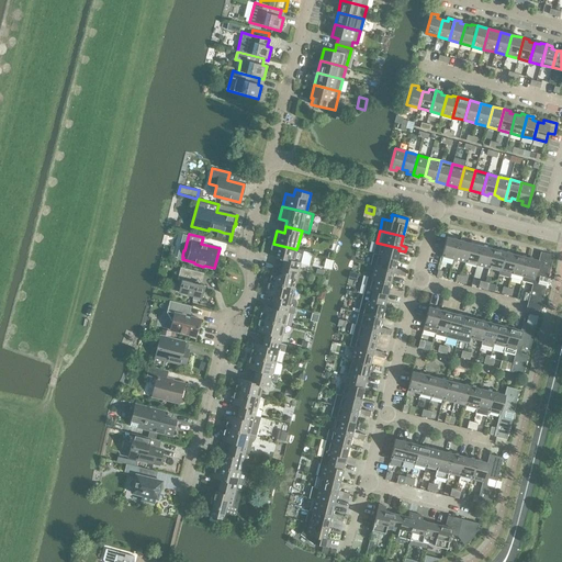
[(453,259),(459,240),(447,237),(441,256),(453,259)]
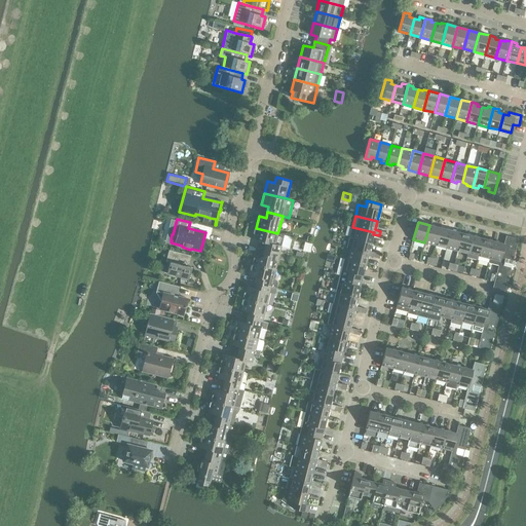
[(436,246),(440,227),(429,225),(424,242),(436,246)]
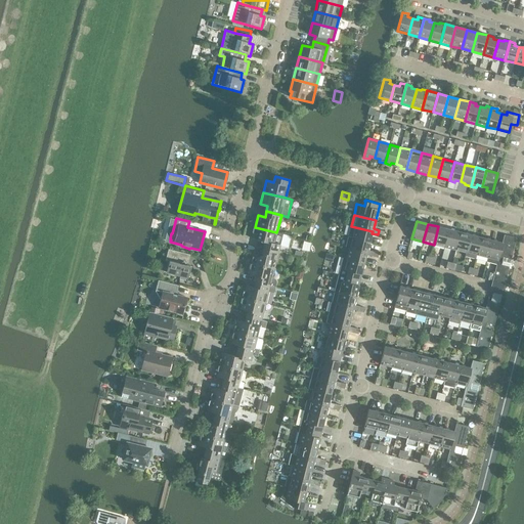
[(369,242),(372,233),(373,231),(351,226),(348,236),(369,242)]
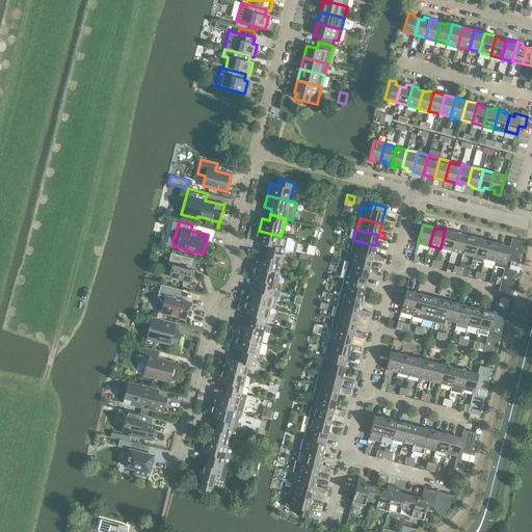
[(451,250),(456,233),(445,230),(441,248),(451,250)]
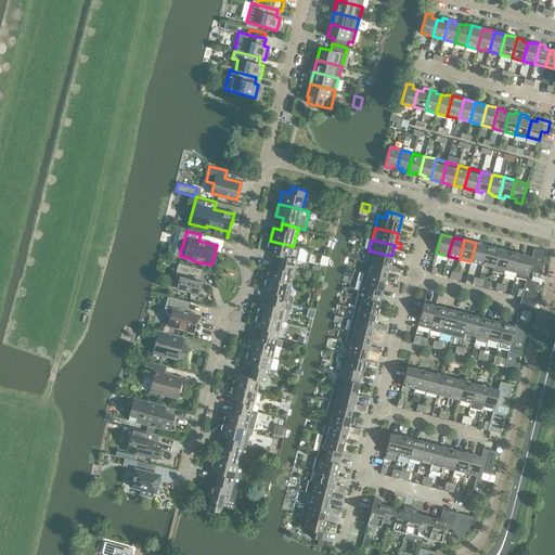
[(293,246),(270,241),(267,253),(281,256),(279,262),(295,267),(297,259),(291,258),(293,246)]
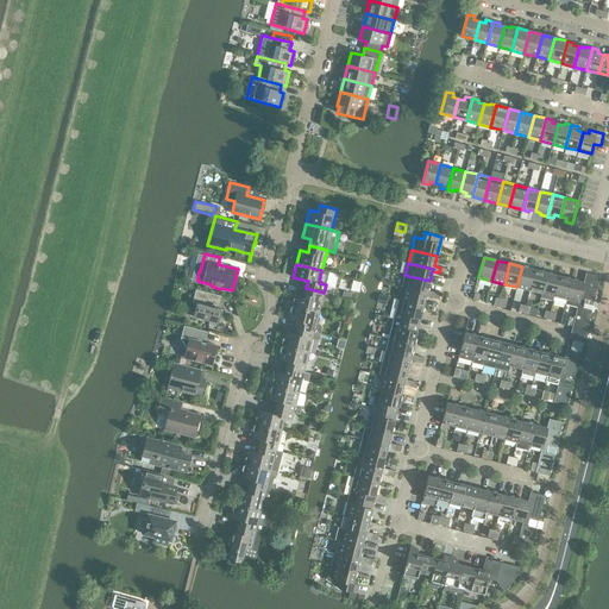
[(529,290),(534,270),(522,267),(516,287),(529,290)]
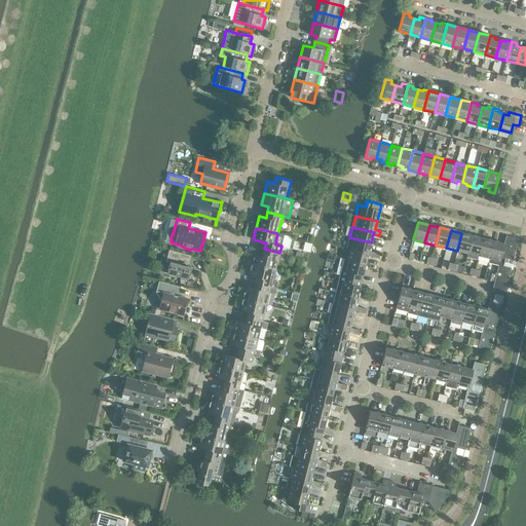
[(467,254),(473,235),(461,233),(457,251),(467,254)]
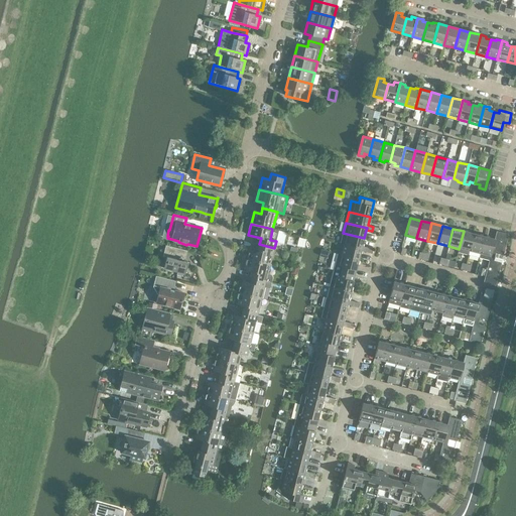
[(470,251),(474,234),(464,231),(459,249),(458,252),(469,255),(470,251)]
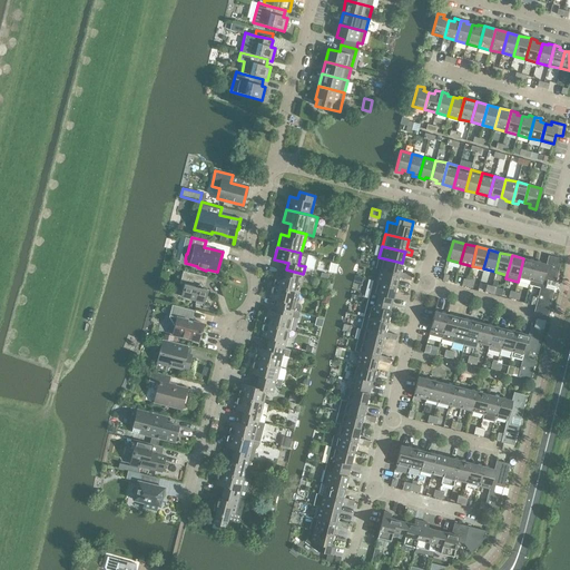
[(549,310),(561,258),(554,257),(554,259),(549,258),(549,256),(549,255),(547,264),(541,287),(540,287),(538,297),(536,304),(536,306),(549,310)]
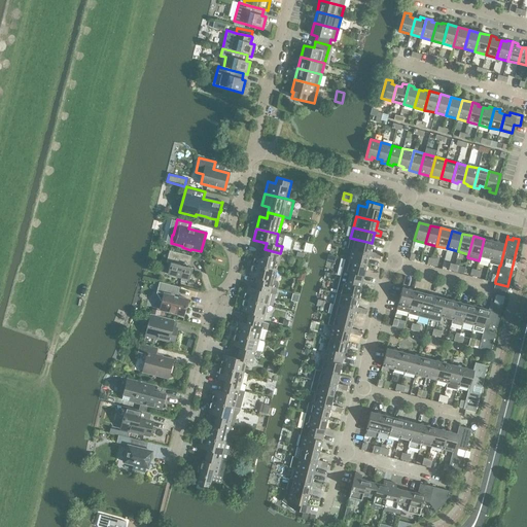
[(370,251),(372,243),(350,238),(348,248),(351,249),(370,254),(369,256),(375,257),(376,253),(370,251)]
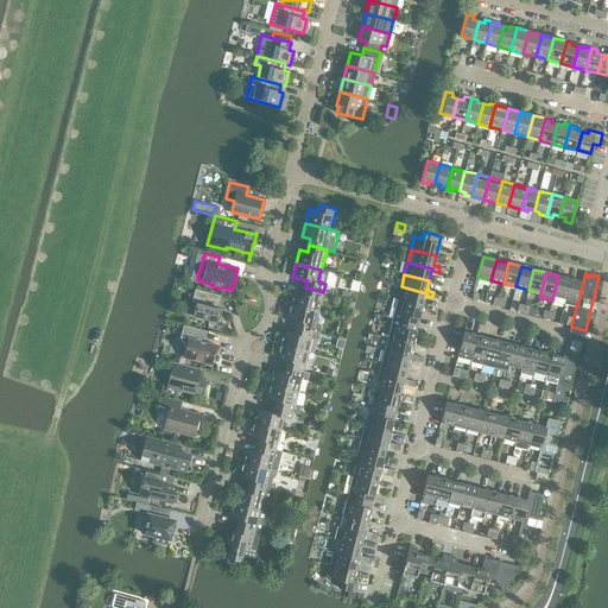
[(565,299),(571,279),(558,276),(553,296),(565,299)]
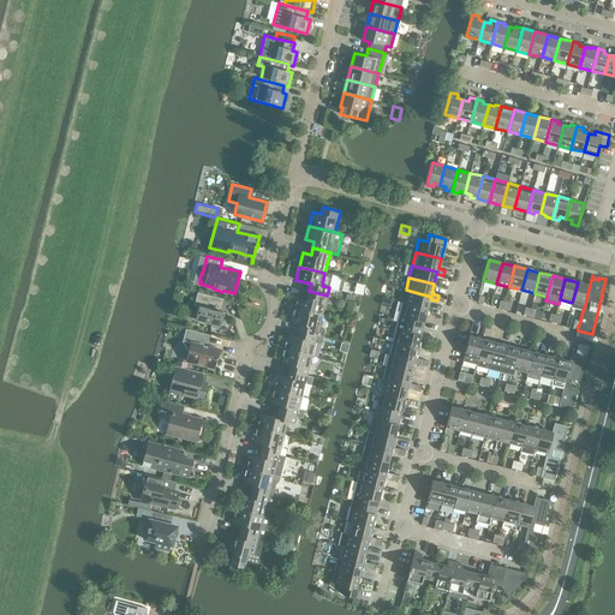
[(590,285),(578,282),(572,303),(571,308),(583,310),(584,310),(590,285)]
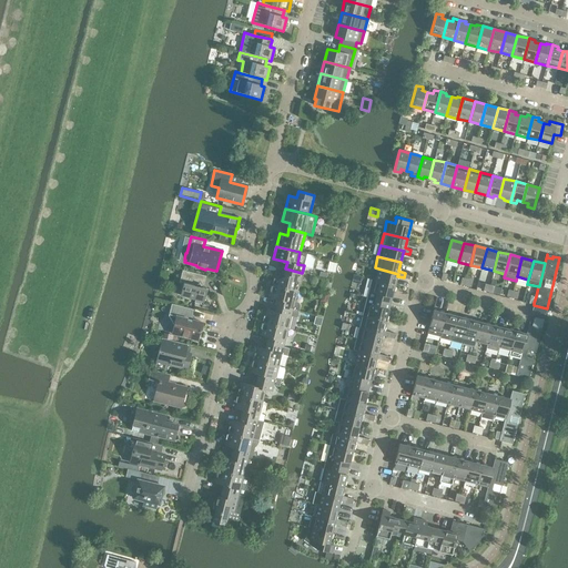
[(297,291),(302,273),(285,269),(284,274),(276,272),(273,285),(297,291)]
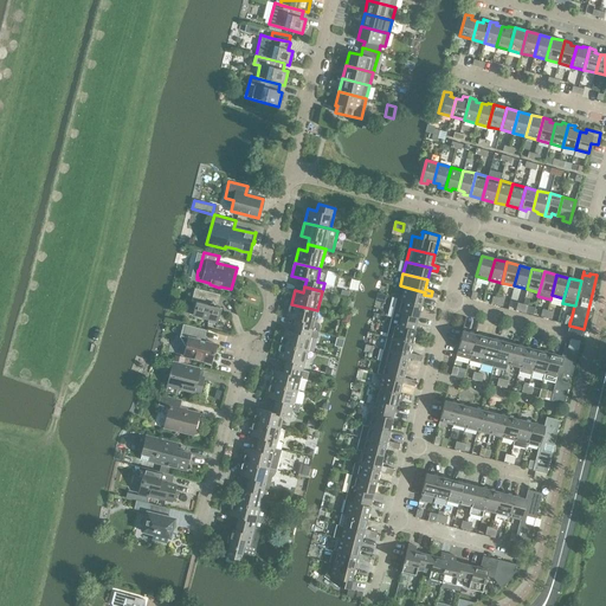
[(421,304),(424,295),(425,292),(404,287),(401,298),(401,300),(421,304)]
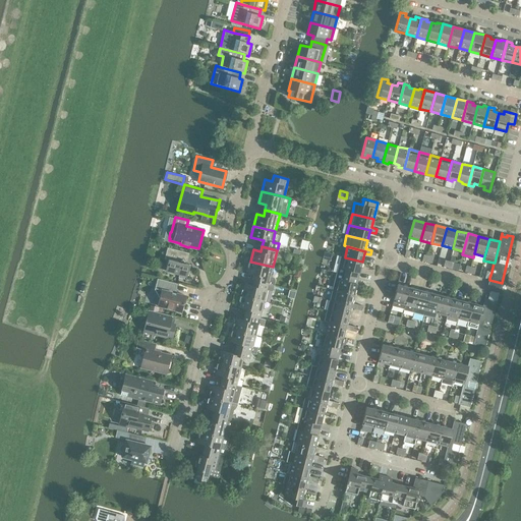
[(184,262),(187,261),(189,253),(167,247),(164,258),(168,259),(168,263),(166,264),(167,265),(166,271),(179,275),(178,278),(186,280),(190,265),(185,264),(184,262)]
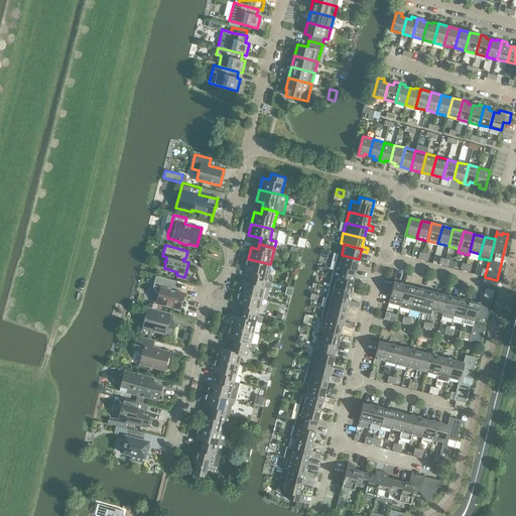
[(321,250),(319,256),(328,258),(329,252),(321,250)]
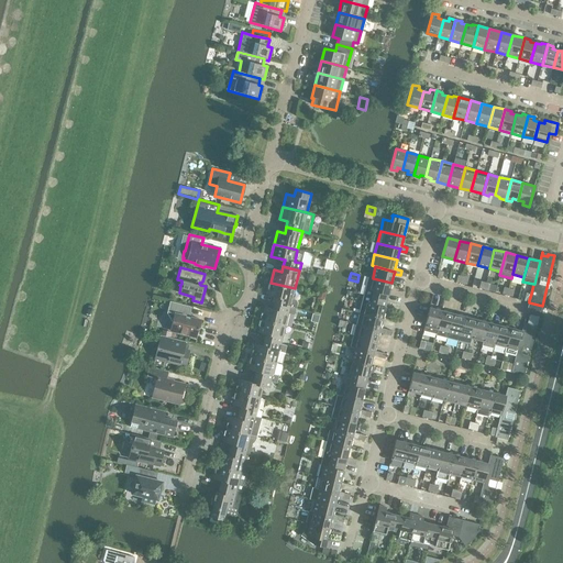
[(387,300),(392,283),(373,278),(373,277),(368,276),(368,277),(371,278),(370,280),(370,282),(370,284),(371,286),(370,289),(365,288),(364,295),(387,300)]
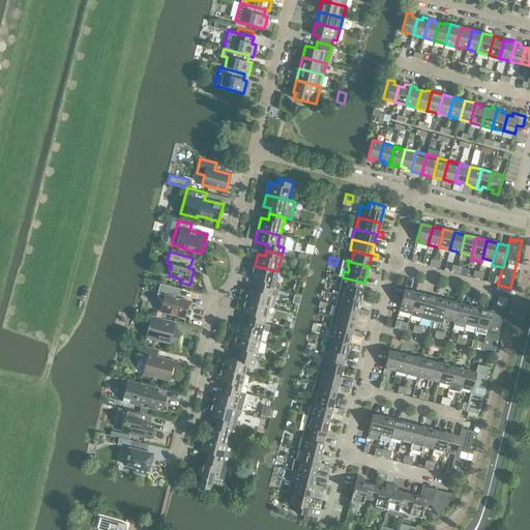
[(277,271),(255,266),(252,277),(259,280),(258,285),(280,291),(281,286),(280,285),(280,283),(277,282),(275,282),(277,271)]
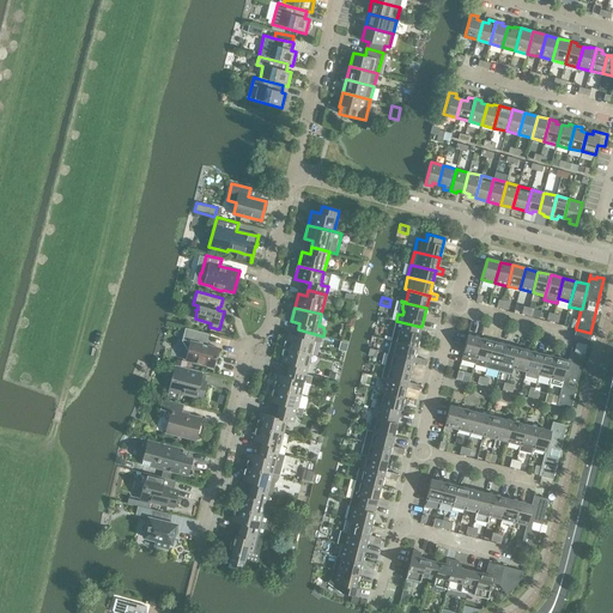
[(417,347),(422,327),(396,321),(395,328),(399,329),(398,333),(396,334),(395,337),(394,338),(393,340),(392,340),(392,341),(395,343),(395,341),(417,347)]
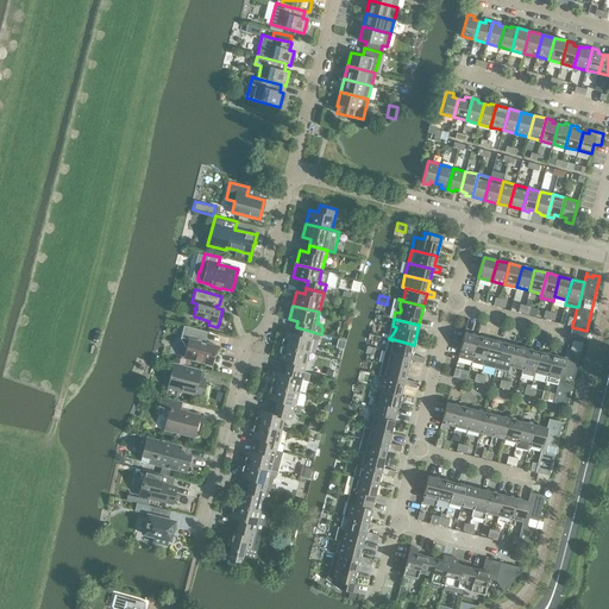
[(218,346),(202,343),(206,331),(183,326),(181,338),(187,347),(184,358),(212,365),(214,356),(215,356),(218,346)]
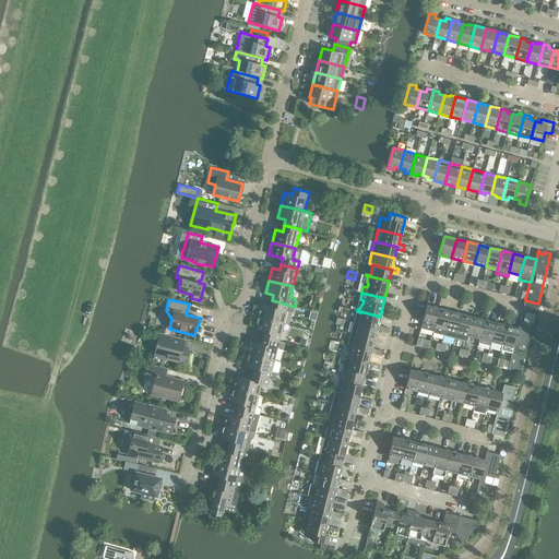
[(289,325),(295,307),(272,300),(270,307),(262,305),(259,318),(289,325)]
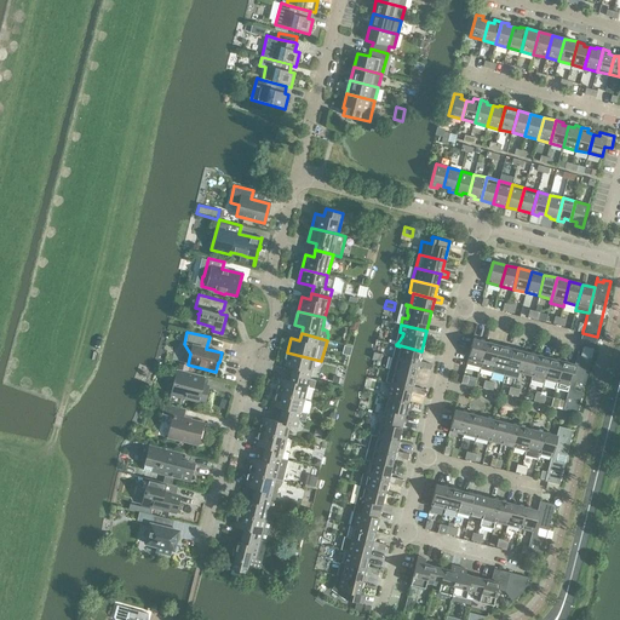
[(480,367),(487,342),(474,338),(466,363),(480,367)]
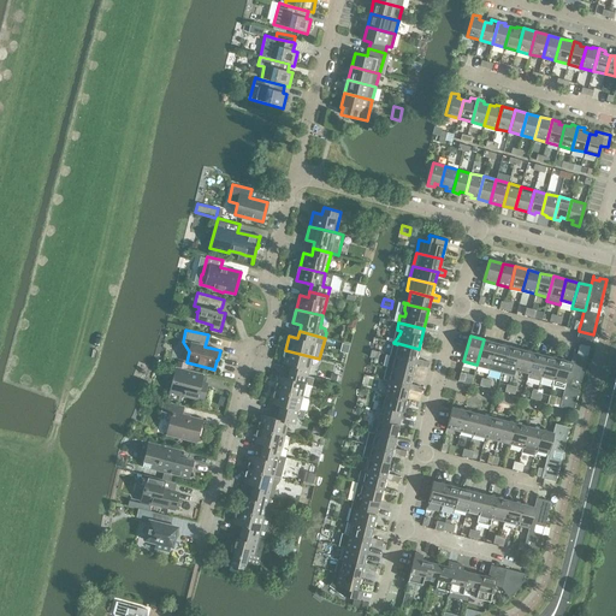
[(490,369),(496,343),(484,339),(477,365),(477,366),(490,369)]
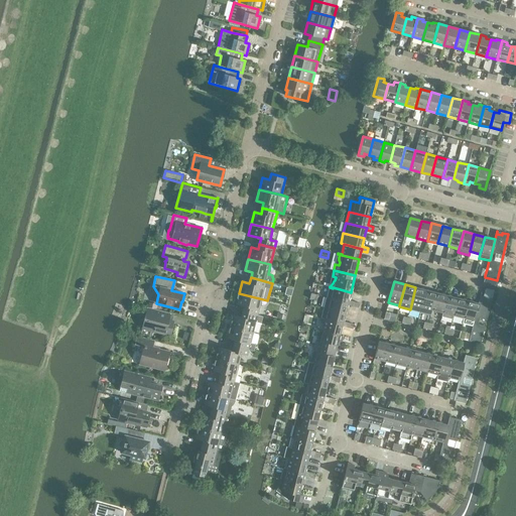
[(349,300),(351,292),(333,287),(333,288),(330,287),(329,287),(327,297),(348,302),(347,305),(353,306),(354,301),(349,300)]
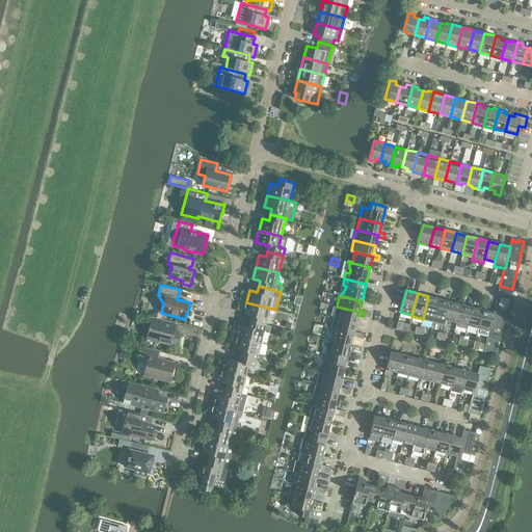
[(434,317),(439,299),(428,296),(423,319),(433,322),(434,317)]
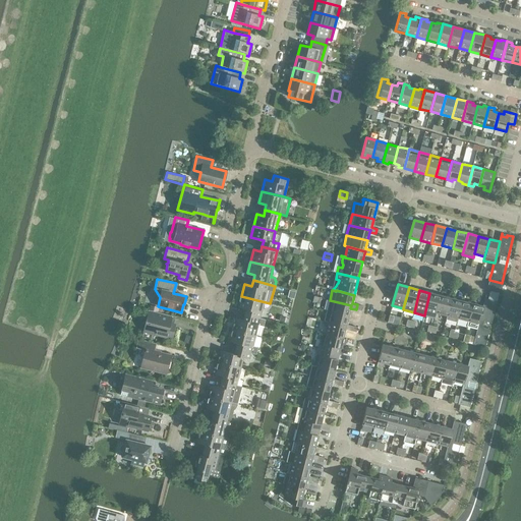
[(437,313),(441,295),(429,293),(425,310),(432,312),(431,316),(436,317),(437,313)]
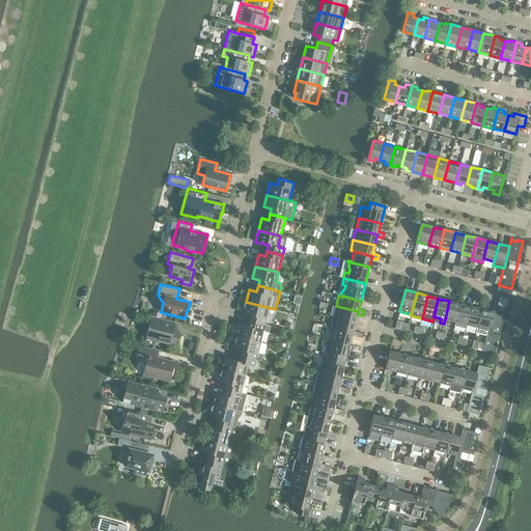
[(455,322),(459,304),(449,301),(445,319),(455,322)]
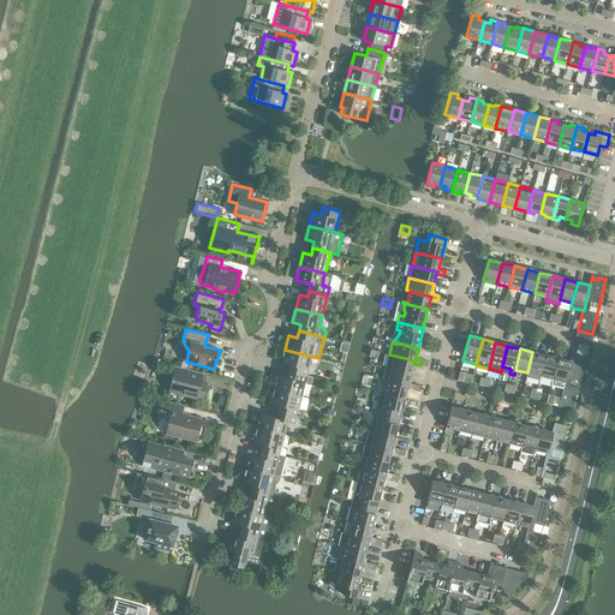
[(318,358),(285,350),(281,363),(290,365),(288,371),(314,378),(314,377),(312,377),(314,376),(314,374),(312,371),(315,363),(316,362),(317,359),(318,358)]
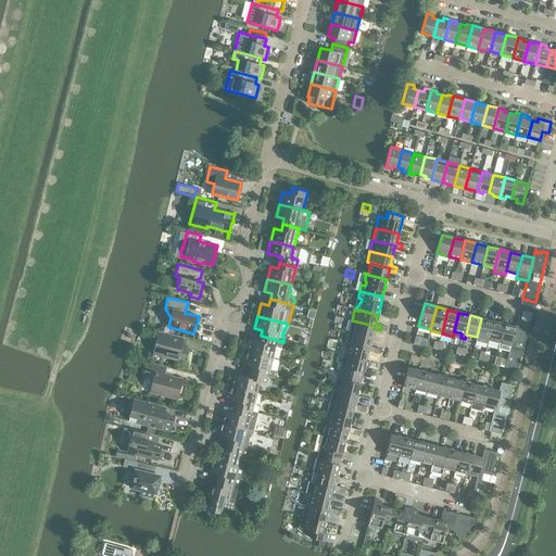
[(489,340),(493,321),(481,318),(477,337),(489,340)]
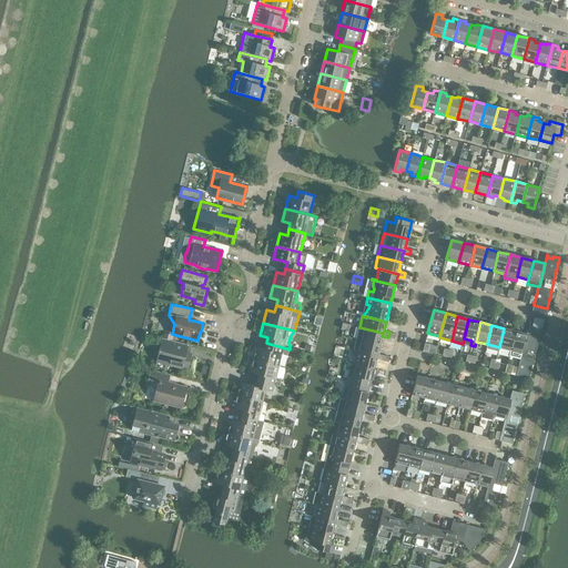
[(528,325),(526,334),(527,334),(521,353),(518,367),(516,374),(516,375),(529,378),(534,359),(527,357),(526,355),(527,350),(536,352),(541,328),(535,327),(534,330),(528,328),(529,325),(528,325)]
